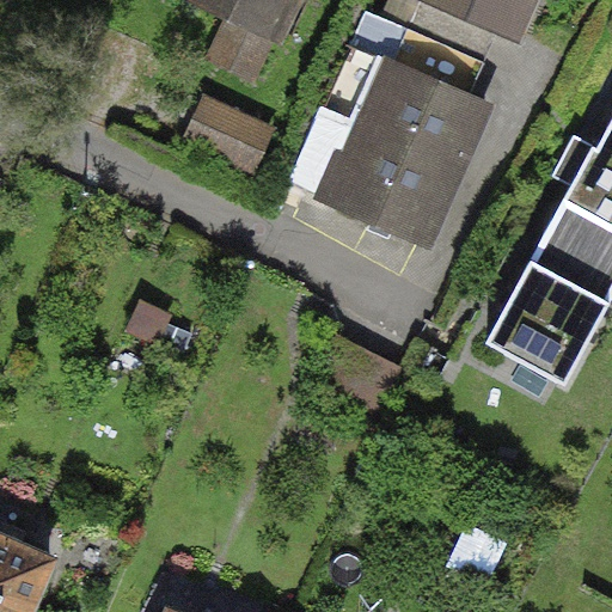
[(208,0),(286,34),(299,0),(208,0)]
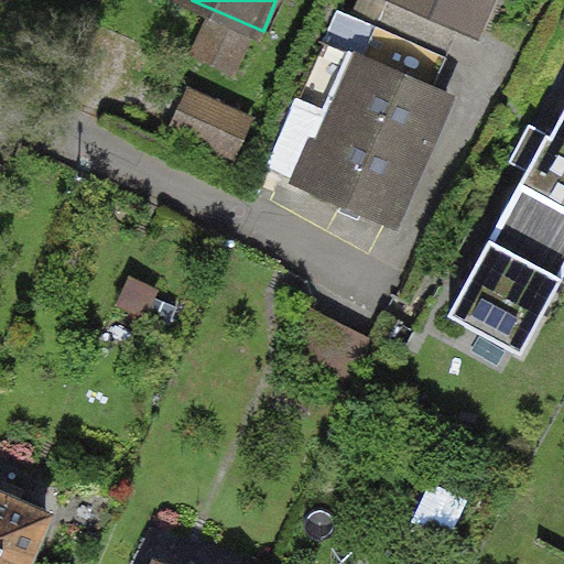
[(393,0),(381,29),(445,56),(458,24),(478,33),(492,0),(393,0)]
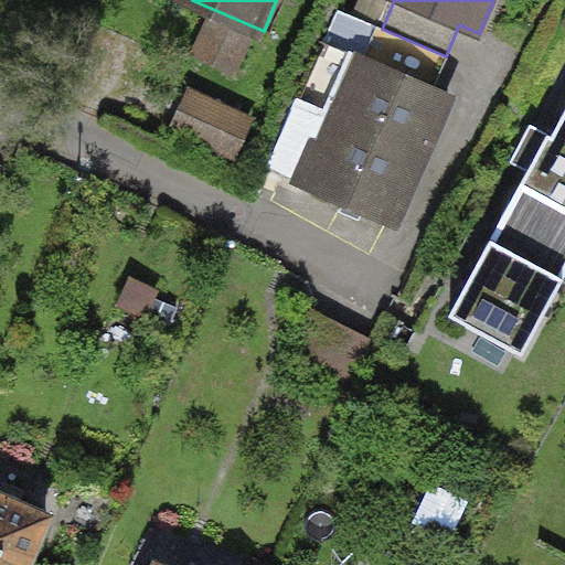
[(445,56),(381,29),(369,60),(364,57),(307,189),(394,227),(451,96),(430,88),(445,56)]
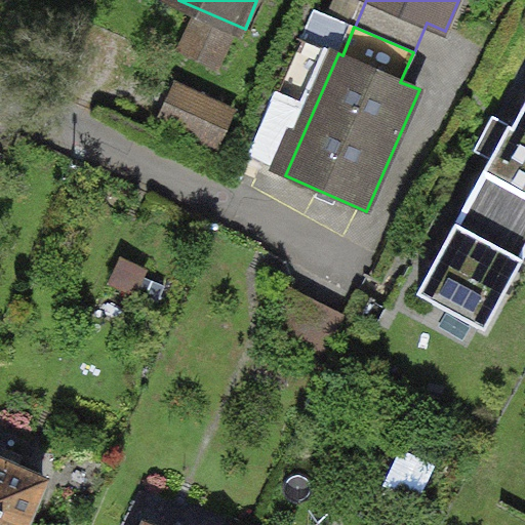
[(234,113),(176,88),(163,120),(219,145),(234,113)]
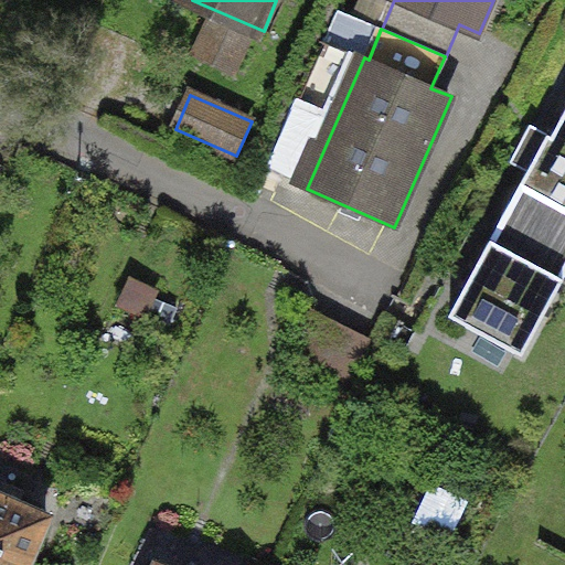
[(564,278),(564,97),(450,313),(524,353),(564,278)]
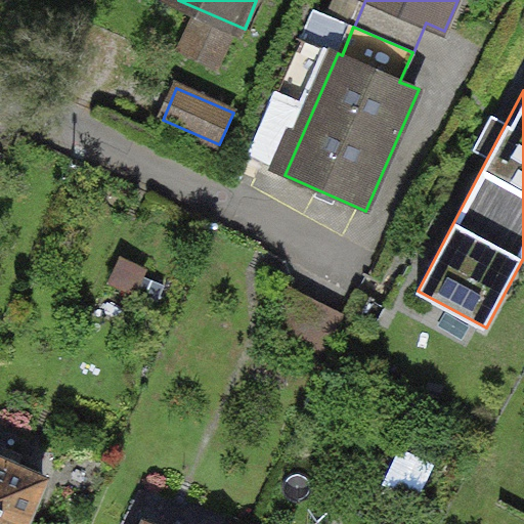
[(0,523),(36,523),(57,475),(0,449),(0,523)]
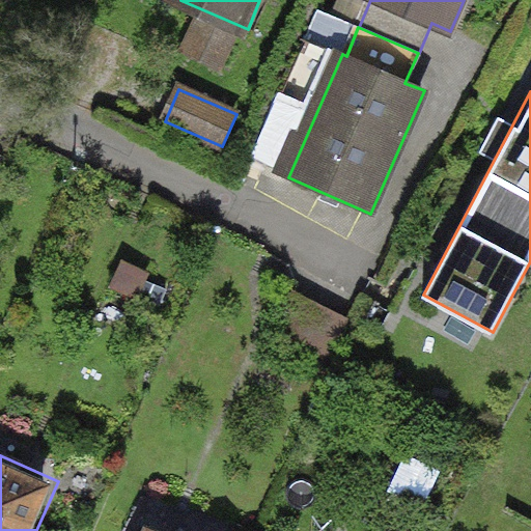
[(161,530),(139,521),(134,530),(161,530)]
